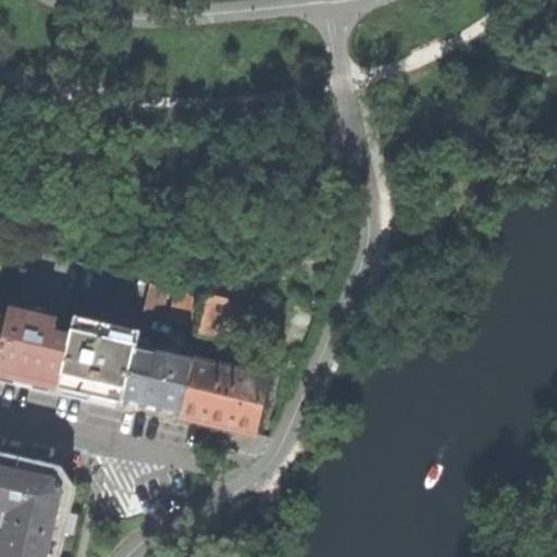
[(143,318),(161,322),(169,289),(150,284),(143,318)]
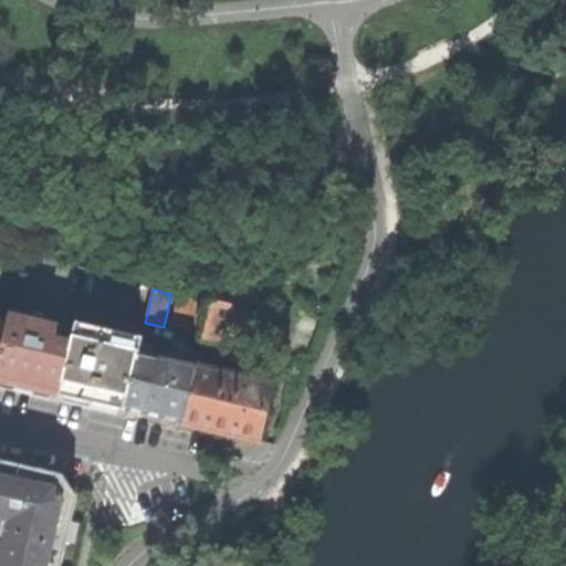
[(177,295),(170,326),(205,334),(211,305),(177,295)]
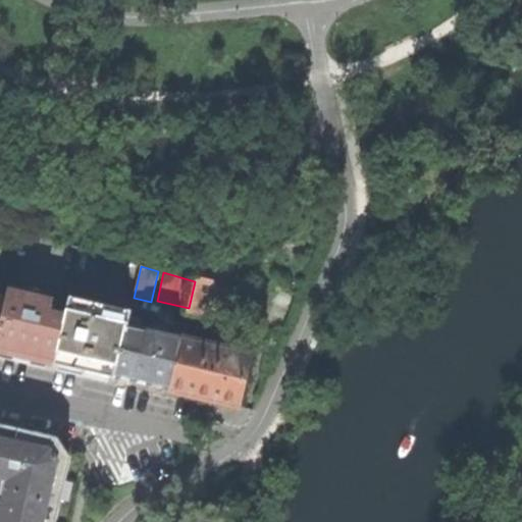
[(202,278),(195,281),(189,308),(188,313),(218,320),(228,275),(219,273),(216,282),(202,278)]
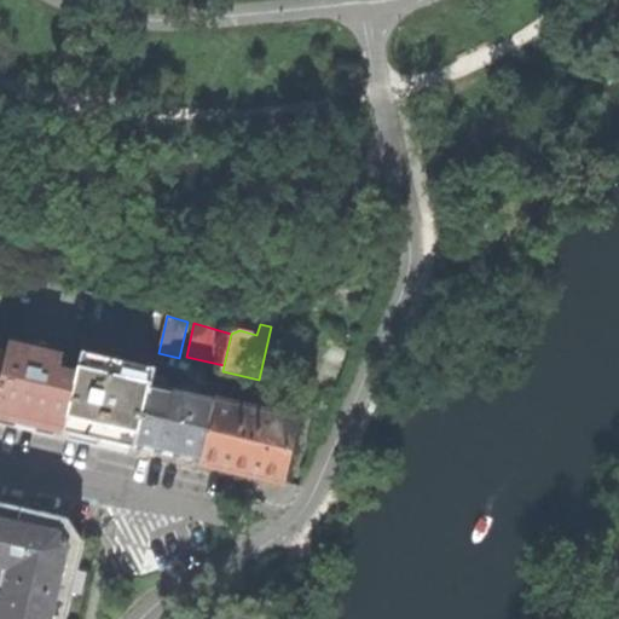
[(0,417),(25,423),(64,432),(76,376),(57,371),(61,357),(7,343),(5,352),(0,372),(0,417)]
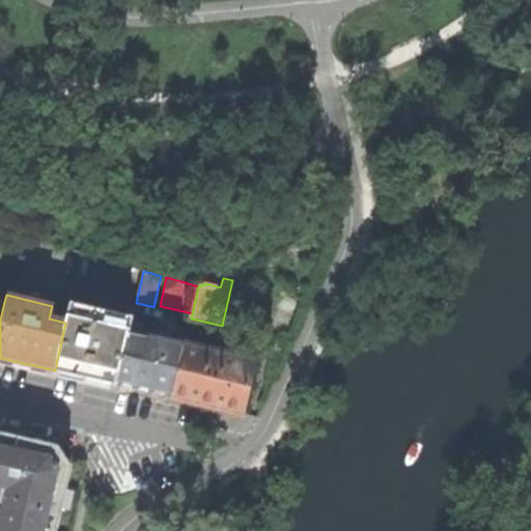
[(85,378),(117,385),(131,326),(133,315),(71,302),(65,323),(55,370),(85,378)]
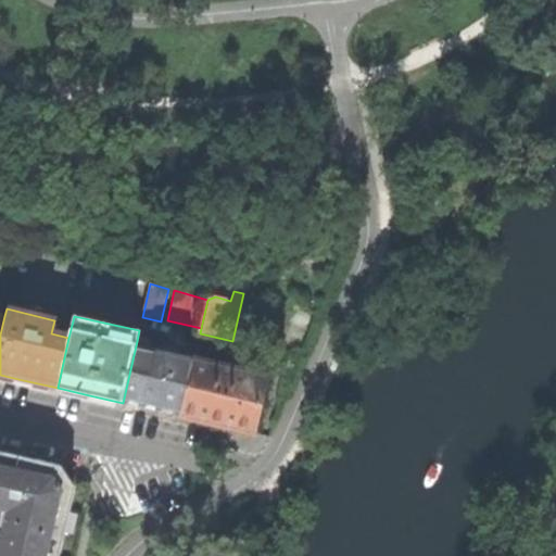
[(149,409),(181,417),(194,361),(178,357),(180,352),(166,349),(165,354),(150,351),(152,345),(137,341),(123,403),(149,409)]
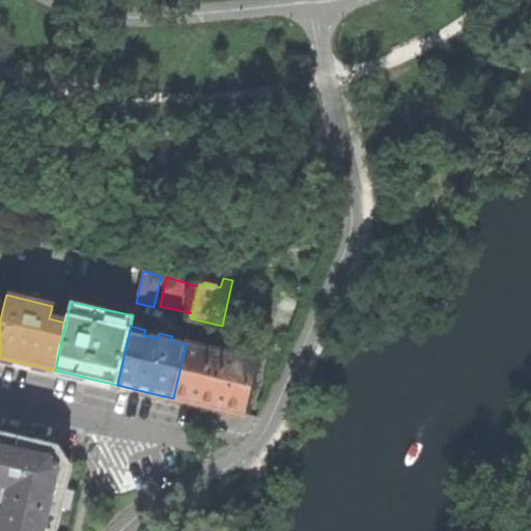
[(208,406),(243,414),(255,360),(186,344),(173,398),(208,406)]
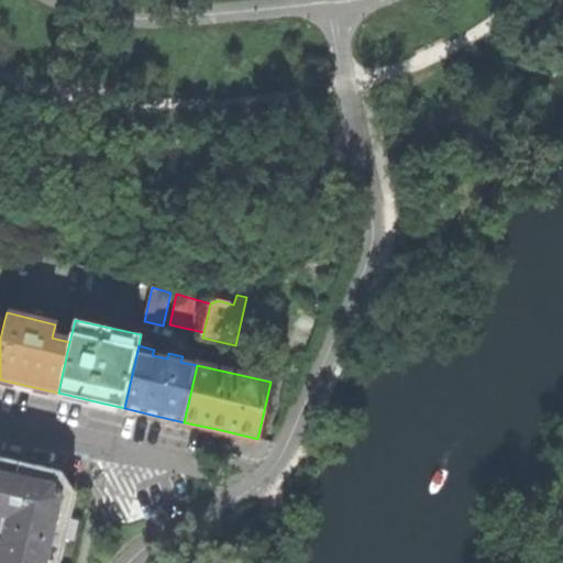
[(37,467),(0,457),(0,527),(0,528),(0,547),(1,548),(0,551),(0,562),(59,562),(76,494),(63,473),(37,467)]
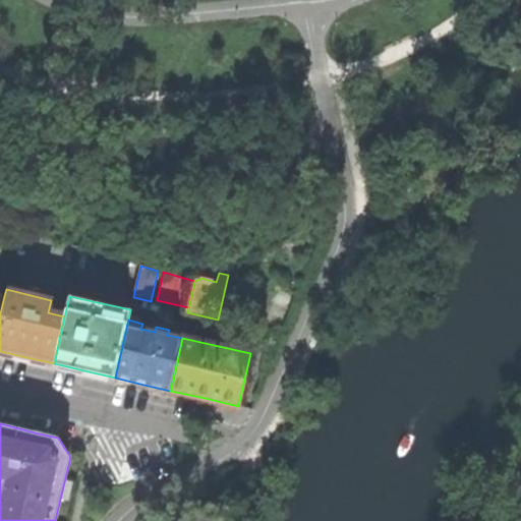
All buildings are outlined.
